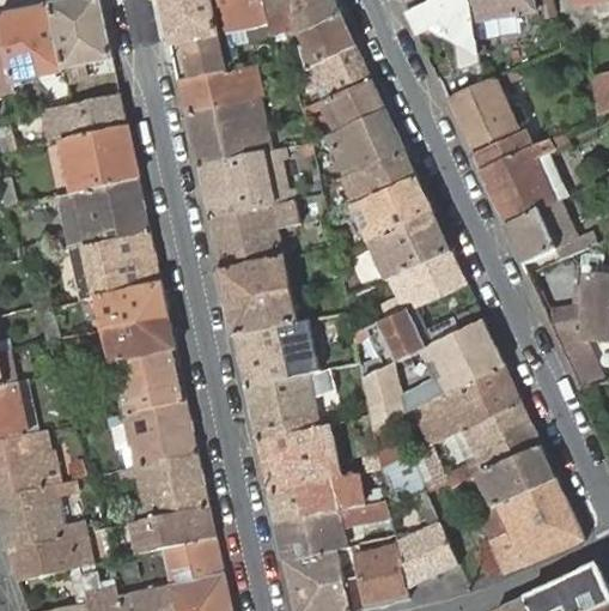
[(84,61),(111,55),(98,0),(55,0),(49,1),(64,66),(66,78),(86,74),(84,61)]
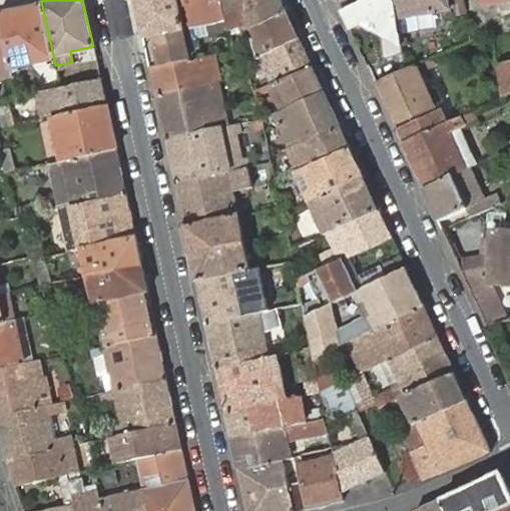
[(133,0),(148,66),(187,57),(185,47),(181,27),(174,0),(133,0)]
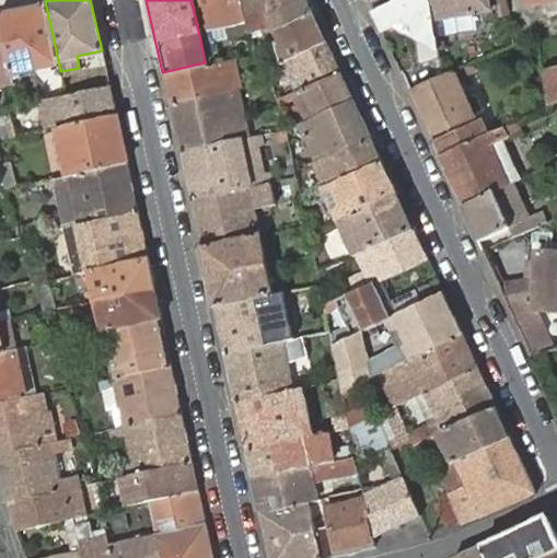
[(190,0),(198,30),(202,51),(210,49),(206,28),(225,24),(228,36),(248,31),(248,28),(241,0),(190,0)]
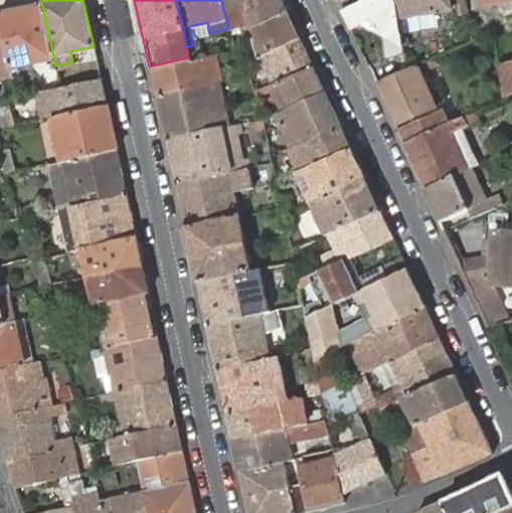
[(221,0),(228,26),(248,22),(243,0),(221,0)]
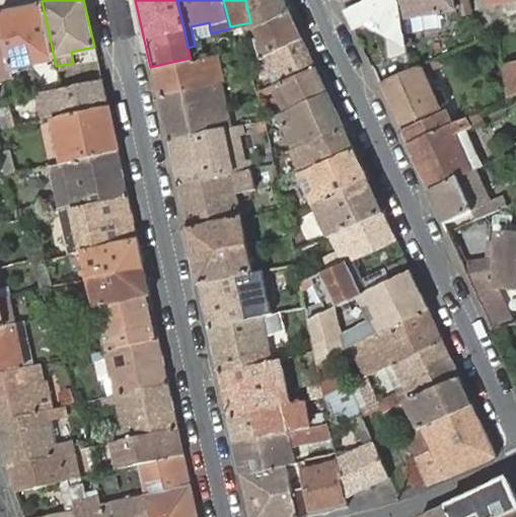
[(245,0),(250,22),(251,27),(256,25),(288,10),(283,0),(245,0)]
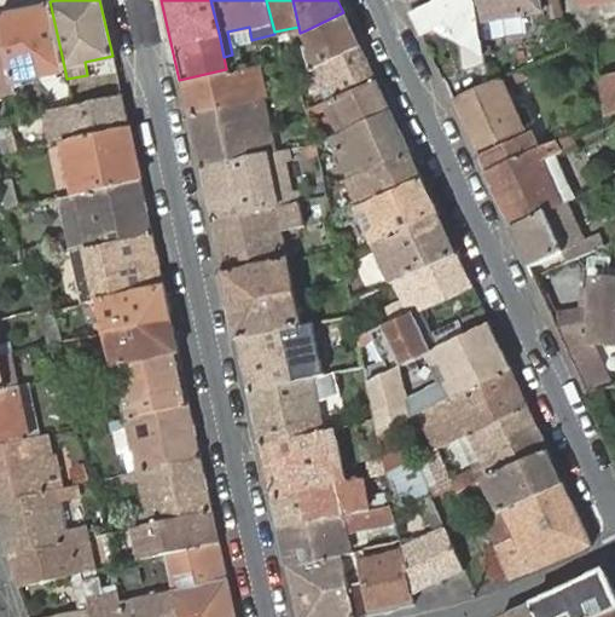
[(429,0),(408,10),(418,32),(430,27),(441,21),(451,24),(453,39),(482,55),(480,36),(477,18),(474,0),(429,0)]
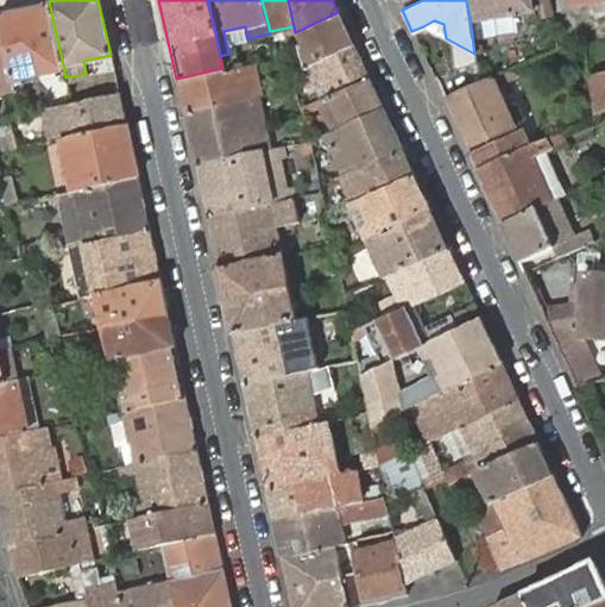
[(466,0),(470,18),(472,36),(511,30),(509,12),(529,8),(527,0),(466,0)]
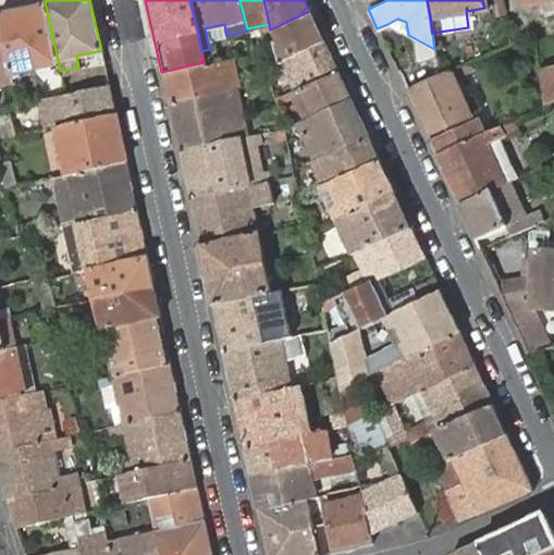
[(10,71),(58,60),(45,1),(0,12),(0,23),(10,71)]
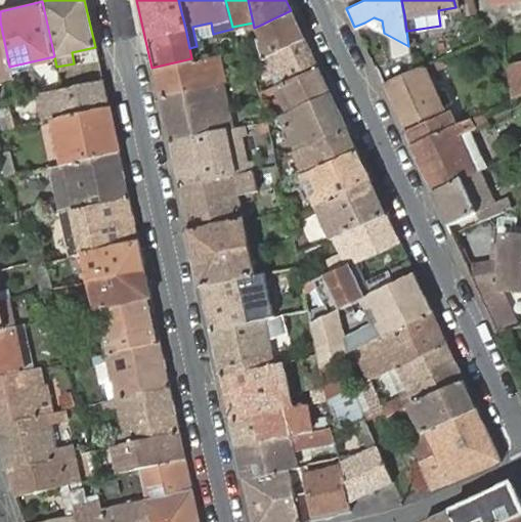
[(256,39),(258,45),(261,57),(303,37),(291,10),(259,26),(263,35),(256,39)]
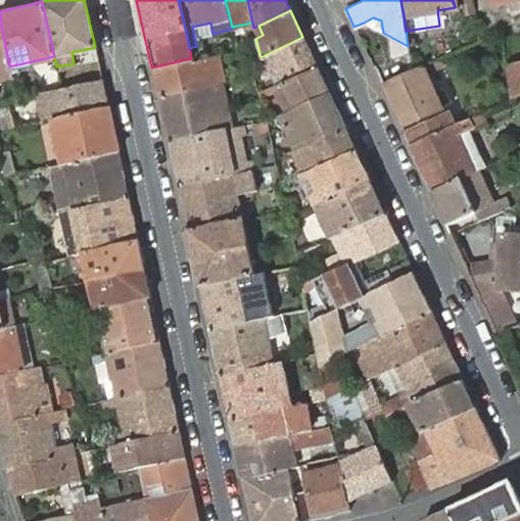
[(373,17),(364,22),(383,33),(381,20),(373,17)]
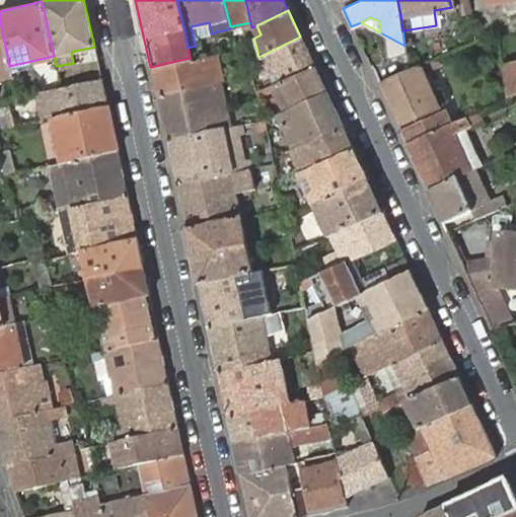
[(0,76),(11,74),(9,66),(0,21),(0,76)]
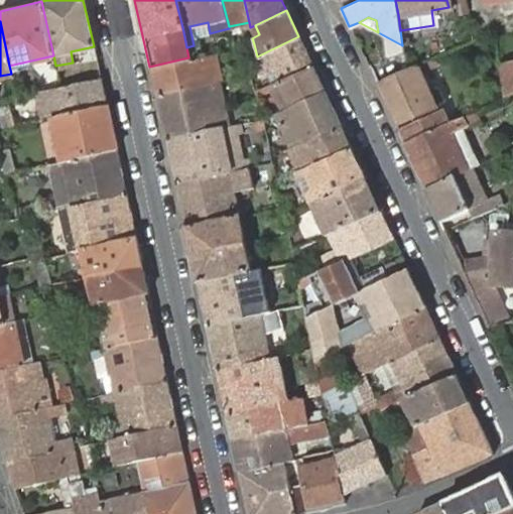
[(298,36),(257,56),(258,72),(258,75),(271,69),(277,82),(312,67),(298,36)]
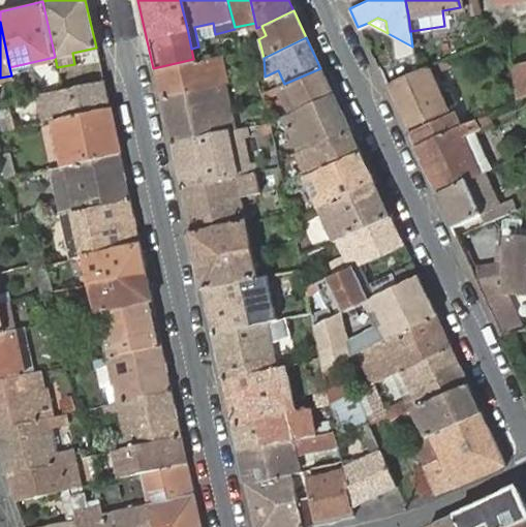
[(193,59),(153,68),(159,95),(224,82),(218,55),(193,59)]
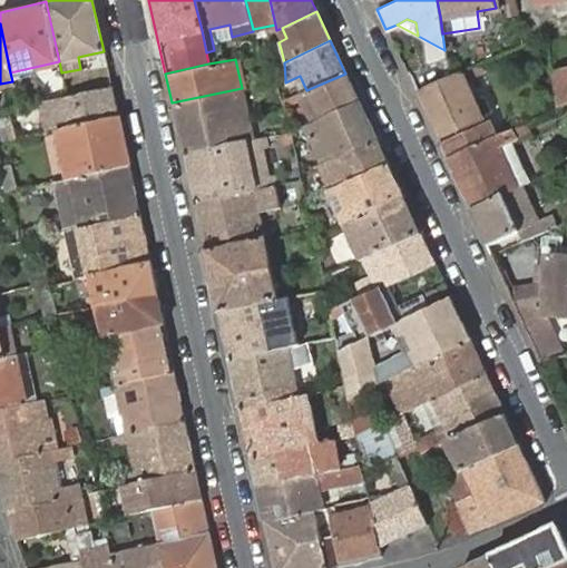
[(477,62),(458,70),(462,79),(480,70),(477,62)]
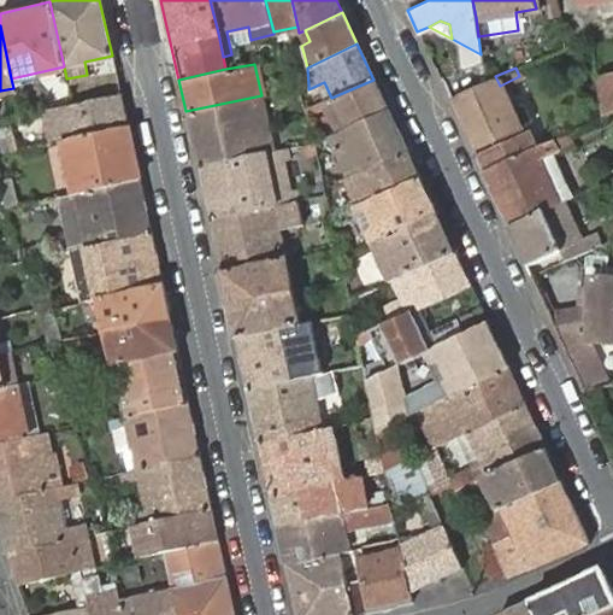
[(601,115),(612,109),(612,72),(594,77),(601,115)]
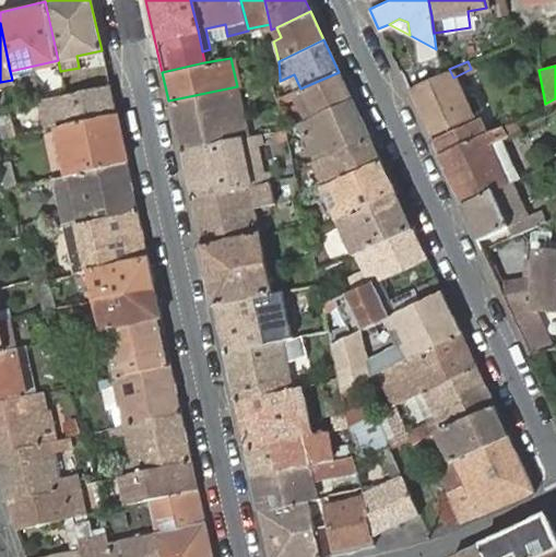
[(438,74),(406,89),(427,134),(471,116),(470,114),(476,111),(478,106),(473,93),(468,91),(461,94),(453,78),(449,69),(438,74)]
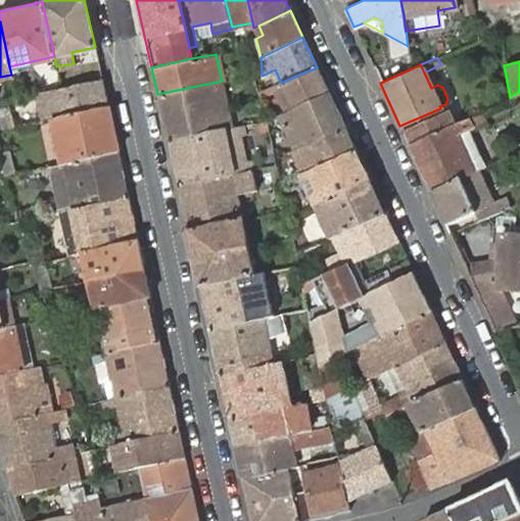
[(329,93),(317,67),(281,83),(274,86),(276,90),(277,92),(284,89),(293,107),(329,93)]
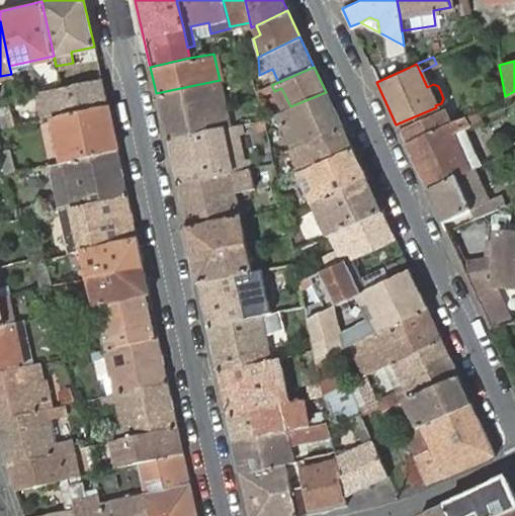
[(52,116),(106,104),(101,78),(60,87),(35,92),(41,118),(52,116)]
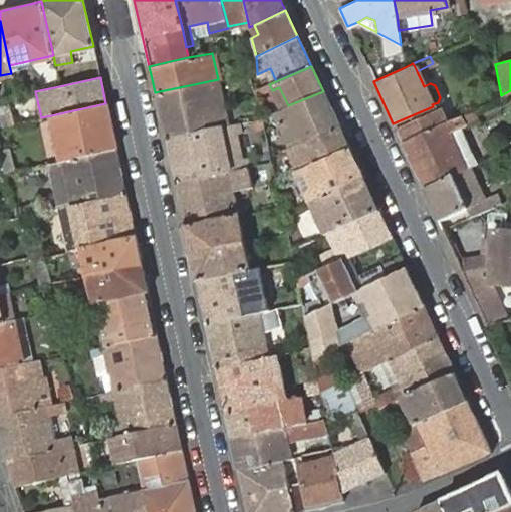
[(218,79),(155,92),(164,137),(227,124),(218,79)]
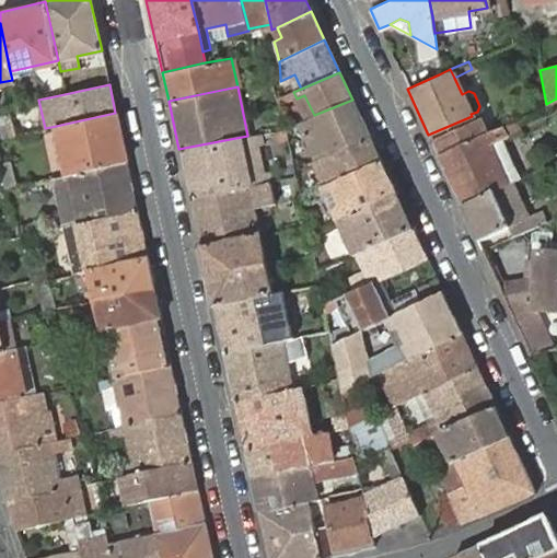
[(314,158),(318,158),(328,153),(329,155),(370,138),(352,100),(314,115),(300,121),(312,149),(311,150),(314,158)]
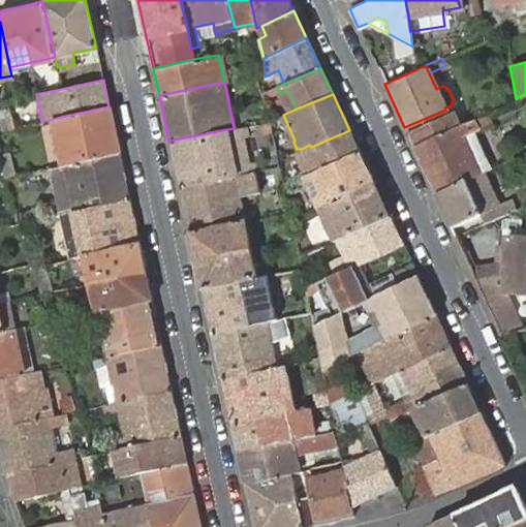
[(0,128),(12,126),(9,106),(0,107),(0,128)]
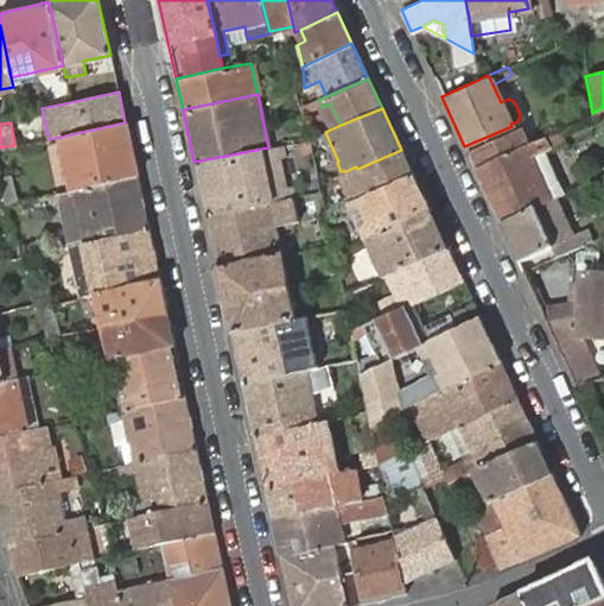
[(72,188),(137,174),(125,122),(61,137),(72,188)]
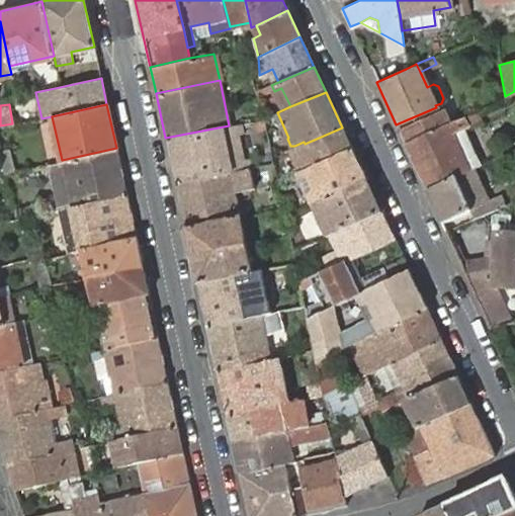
[(398,129),(405,143),(448,122),(442,108),(398,129)]
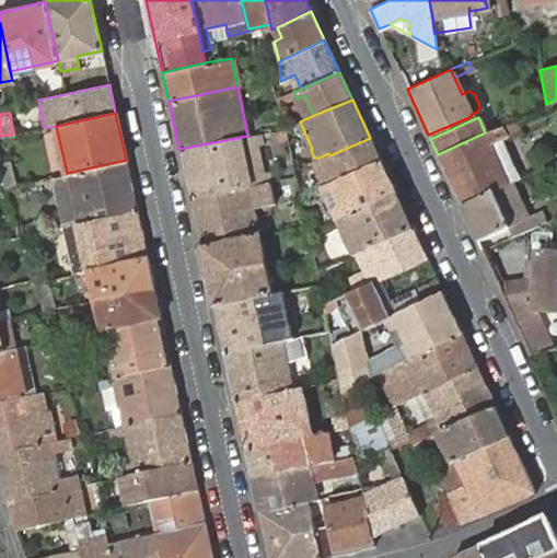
[(438,154),(461,204),(509,181),(517,177),(499,139),(518,130),(513,119),(485,132),(438,154)]
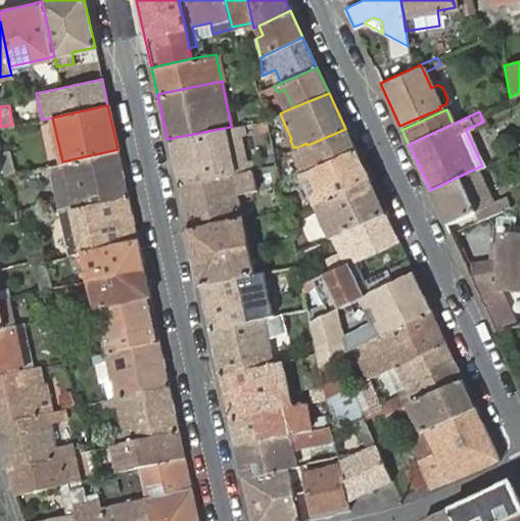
[(231,127),(167,139),(177,184),(251,169),(250,160),(244,161),(238,134),(243,133),(242,125),(231,127)]
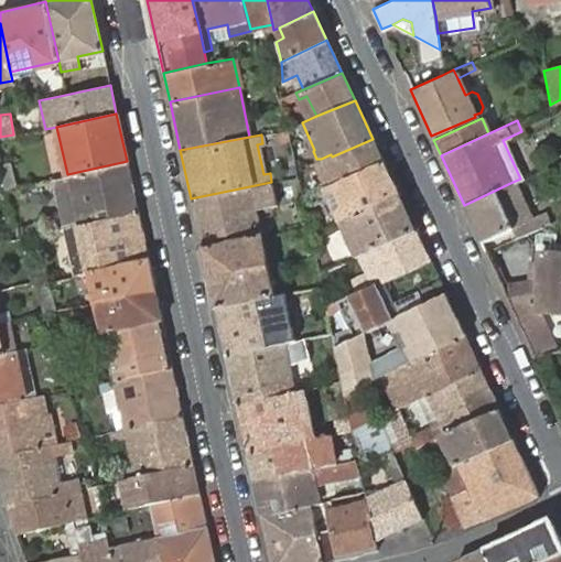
[(330,177),(333,184),(384,162),(373,139),(332,157),(331,154),(321,159),(324,165),(330,163),(336,174),(330,177)]
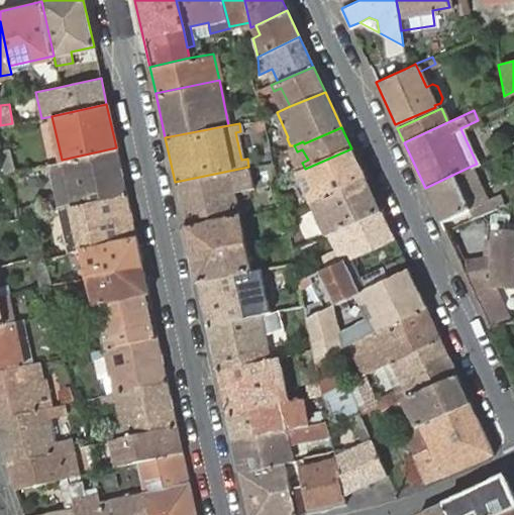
[(0,158),(4,173),(13,171),(7,147),(0,149),(0,158)]
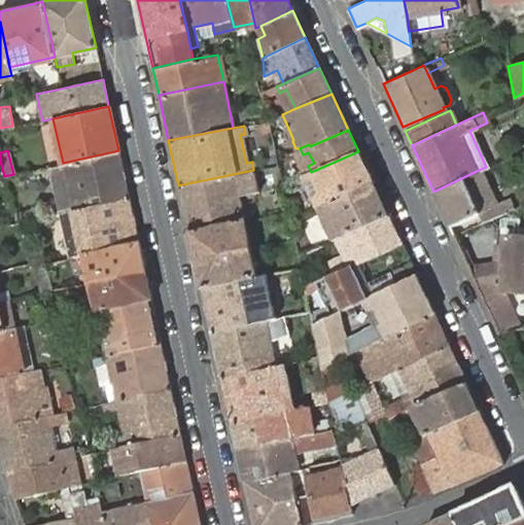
[(62,211),(128,197),(118,150),(63,163),(49,166),(60,211),(62,211)]
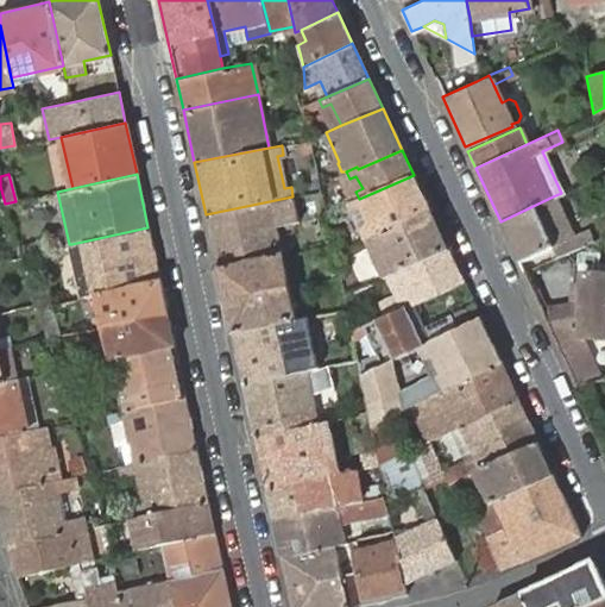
[(359,199),(348,202),(365,239),(430,211),(414,175),(359,199)]
